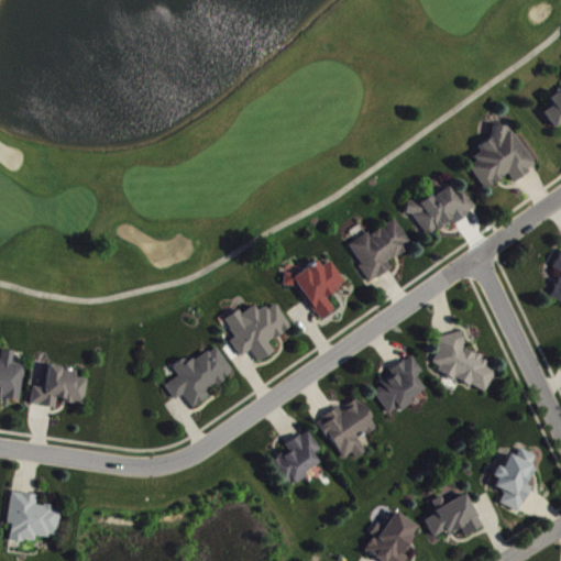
[(535,166),(505,121),(492,130),(495,134),(477,146),(483,154),(468,163),(484,188),(507,173),(513,180),(535,166)]
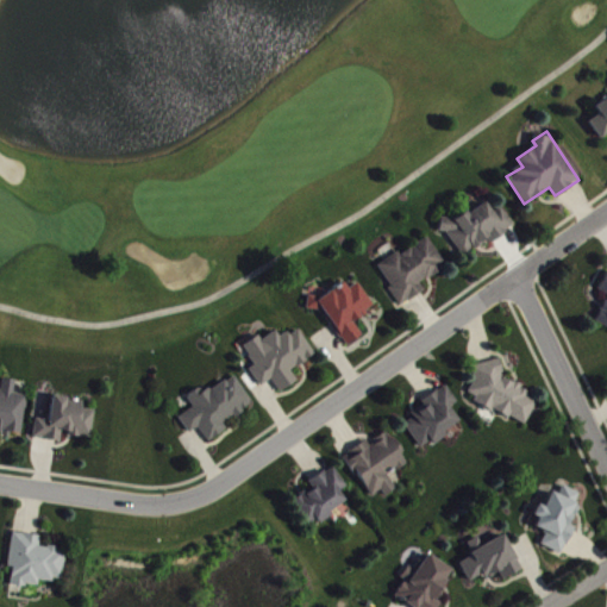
[(513,225),(500,205),(492,210),(483,198),(442,226),(462,255),(487,237),(490,241),(513,225)]
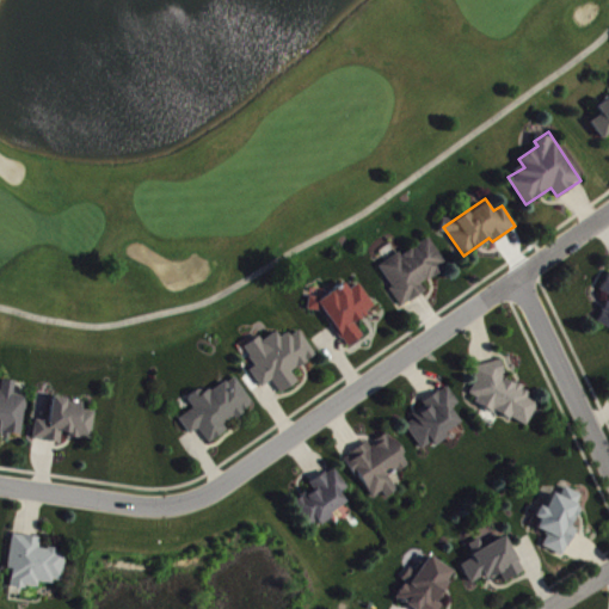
[(428,237),(377,265),(400,305),(425,290),(420,283),(447,268),(428,237)]
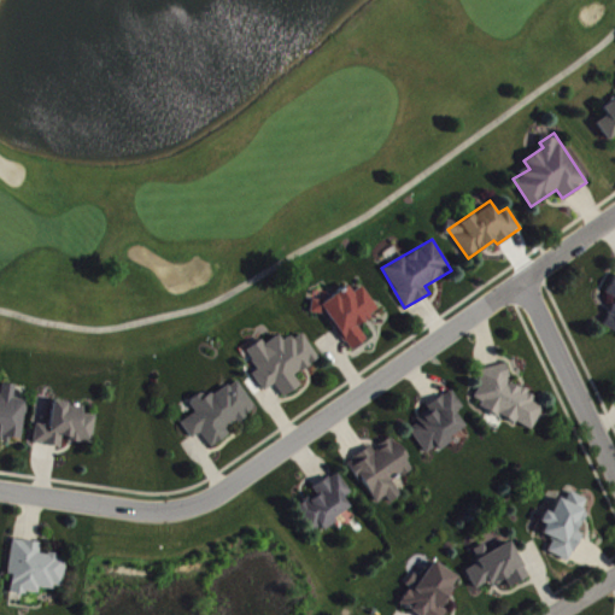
[(379,309),(362,285),(353,291),(347,282),(311,308),(317,316),(323,311),(350,350),(367,338),(357,324),(379,309)]
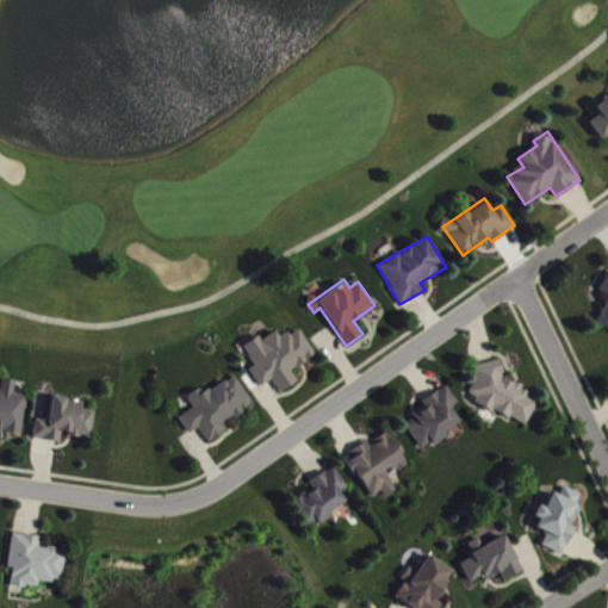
[(315,354),(298,327),(281,337),(275,329),(262,339),(259,334),(242,345),(255,364),(248,368),(259,386),(272,378),(280,391),(298,380),(291,370),(315,354)]
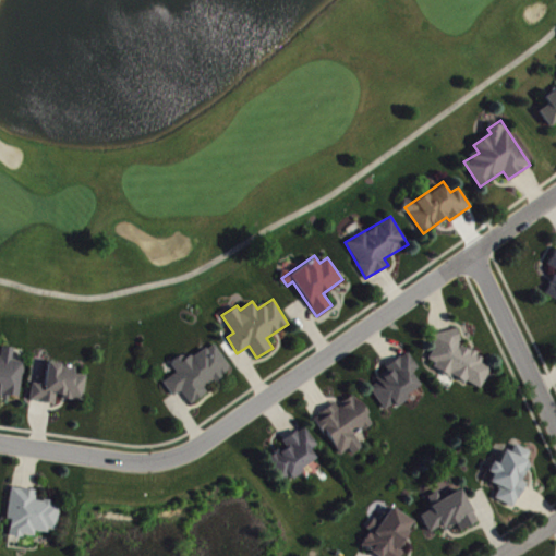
[(433,334),(435,343),(431,352),(434,367),(449,375),(451,375),(463,382),(467,381),(481,388),(491,367),(484,364),(482,357),(460,345),(457,327),(433,334)]
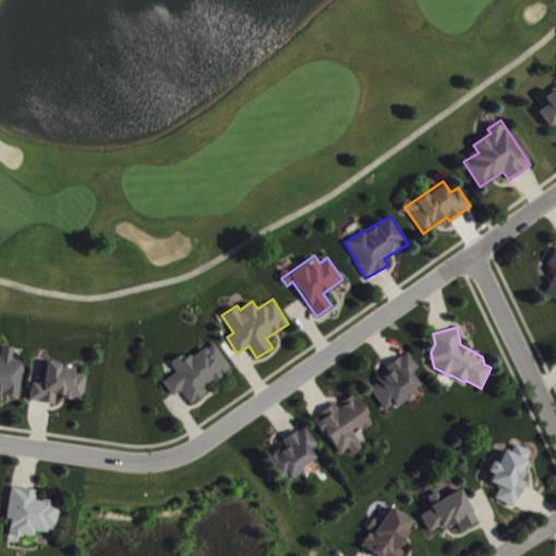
[(191,403),(208,393),(204,386),(231,369),(214,341),(185,360),(182,353),(170,361),(177,372),(164,381),(173,396),(182,390),(191,403)]
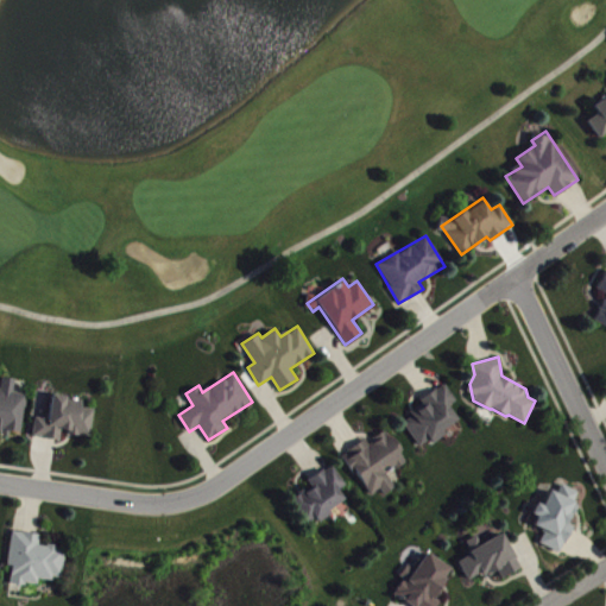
[(0,430),(8,433),(8,430),(21,431),(25,393),(13,391),(14,378),(1,377),(0,387),(0,430)]
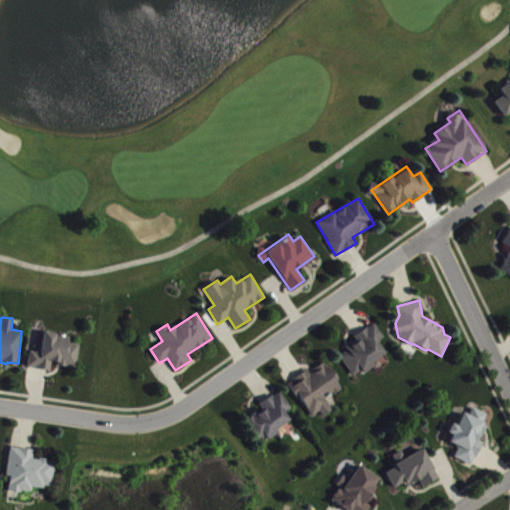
[(386,354),(377,342),(384,337),(375,324),(336,351),(351,374),(360,368),(362,370),(386,354)]
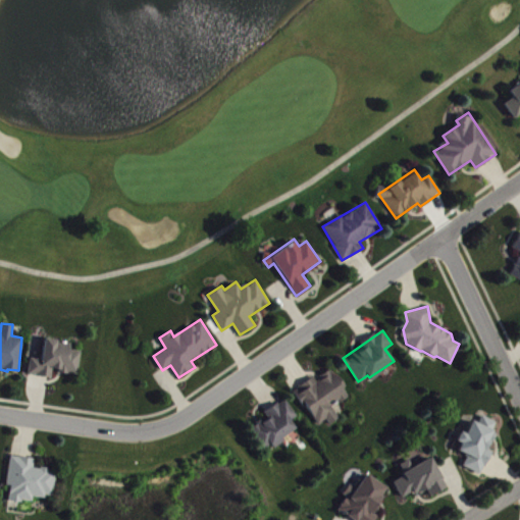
[(78,373),(81,350),(69,349),(70,342),(45,339),(42,359),(31,357),(29,374),(51,377),(52,370),(78,373)]
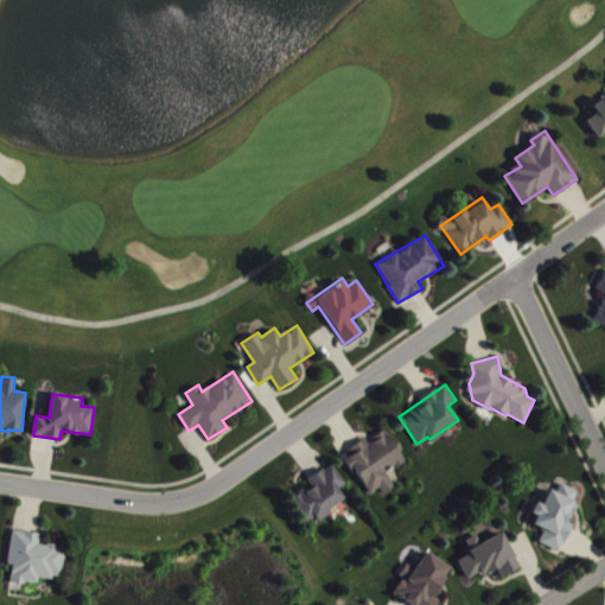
[(405,460),(384,430),(368,440),(365,438),(342,453),(369,495),(380,488),(383,494),(395,485),(387,472),(405,460)]
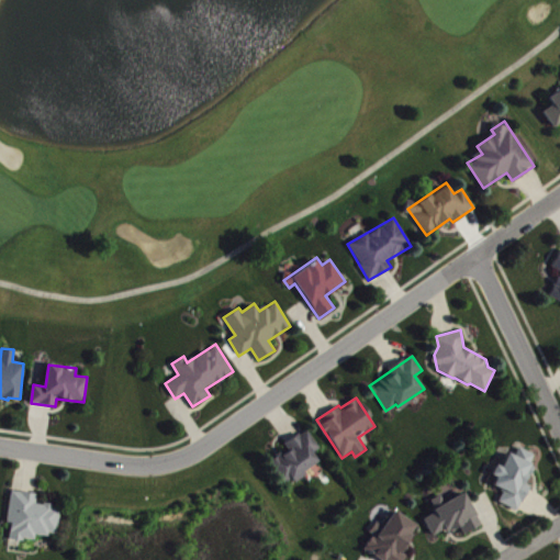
[(321,448),(308,428),(284,444),(288,448),(269,460),(286,484),(320,461),(313,452),(321,448)]
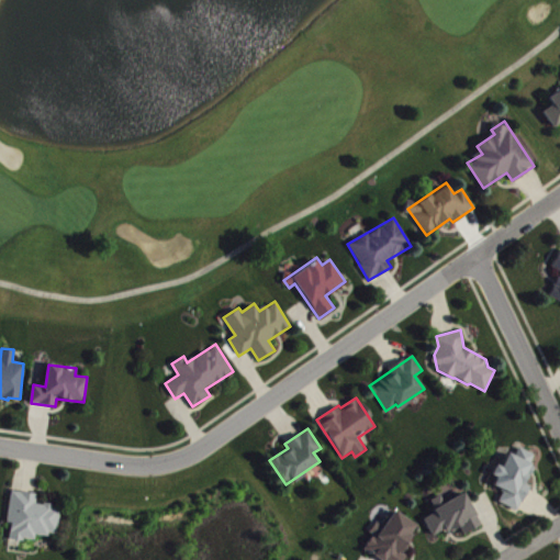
[(519,511),(529,484),(525,483),(536,454),(517,447),(515,455),(507,452),(502,467),(494,463),(486,482),(504,489),(499,503),(519,511)]
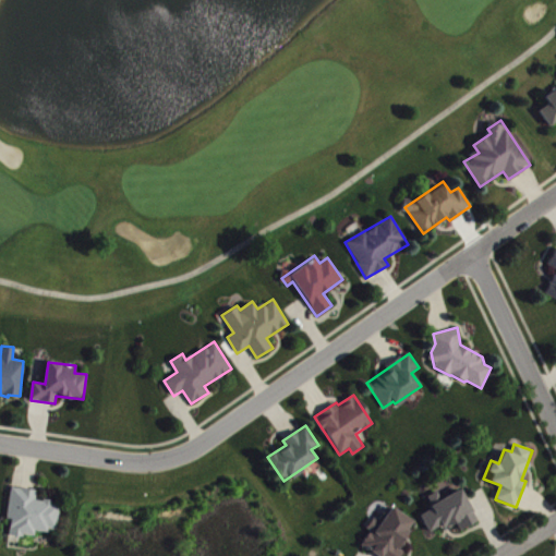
[(37,490),(10,486),(7,519),(10,519),(9,534),(35,536),(36,529),(57,531),(60,502),(36,499),(37,490)]
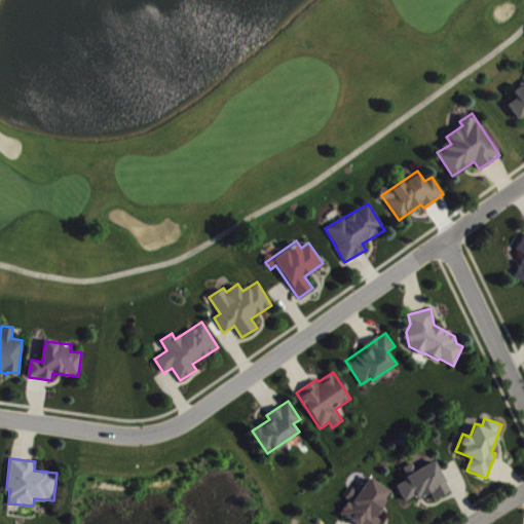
[(415,470),(412,462),(403,468),(408,479),(396,485),(404,501),(416,495),(417,499),(431,493),(434,498),(449,491),(435,460),(415,470)]
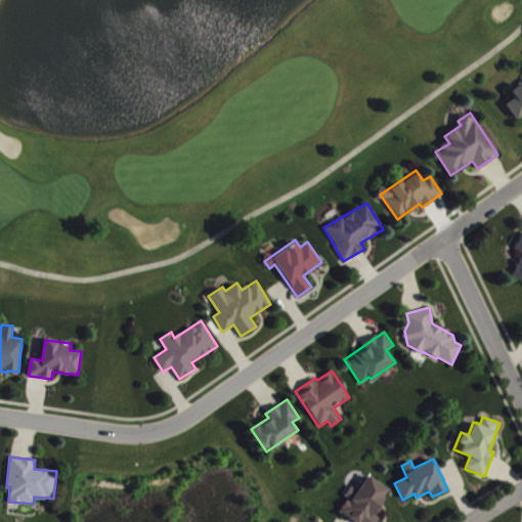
[(353,521),(375,521),(379,517),(374,513),(389,489),(367,475),(357,490),(350,485),(343,495),(347,498),(338,512),(353,521)]
